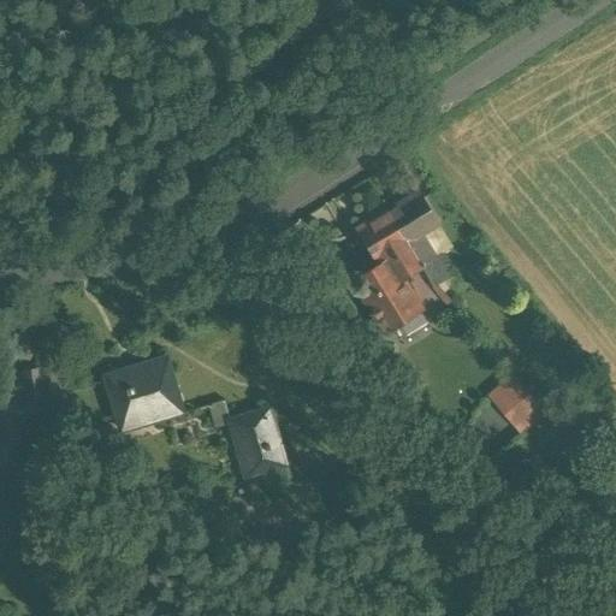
[(402,182),(372,200),(394,235),(408,225),(422,217),(402,182)]
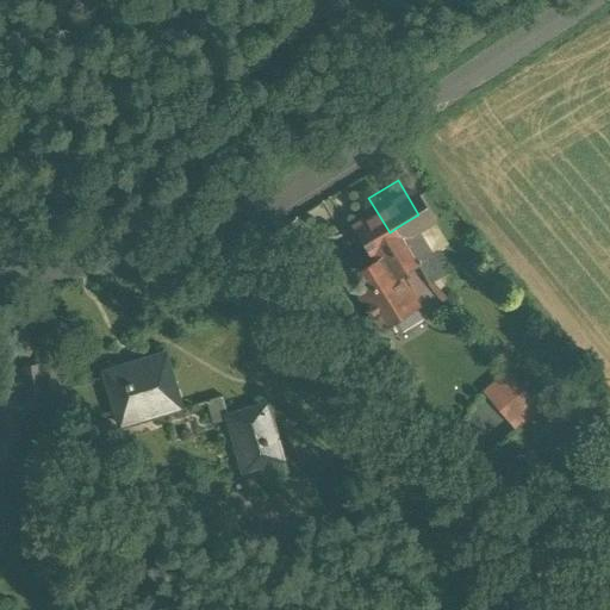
[(390,232),(368,198),(340,216),(361,249),(362,248),(390,232)]
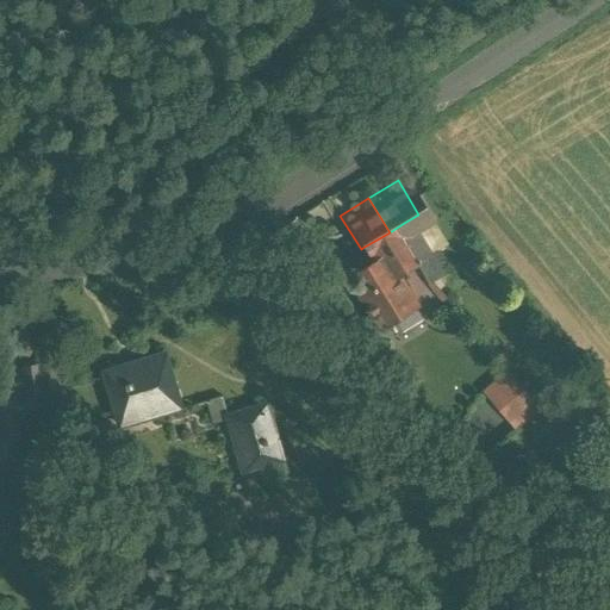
[(404,223),(390,232),(403,255),(417,246),(404,223)]
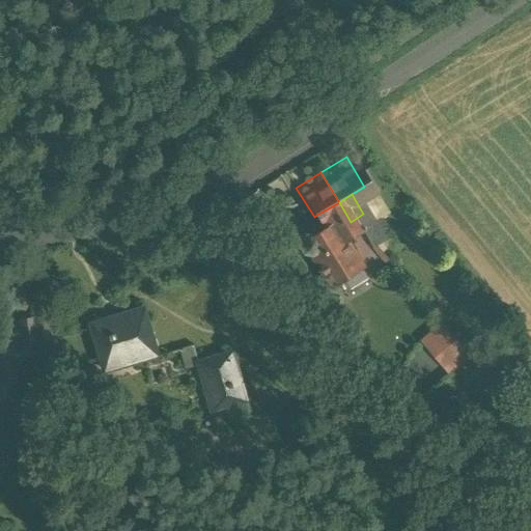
[(350,258),(333,231),(352,223),(351,222),(339,202),(315,216),(317,220),(303,228),(297,226),(289,229),(288,236),(292,243),(299,245),(312,266),(311,273),(314,279),(322,281),(328,278),(330,271),(350,258)]
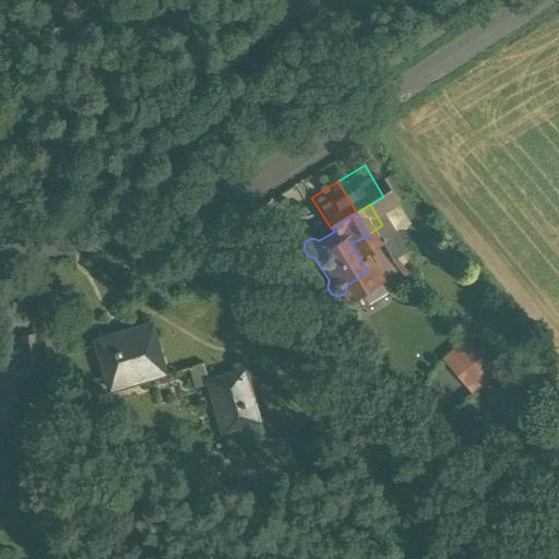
[(382,225),(369,234),(370,235),(381,252),(399,241),(387,223),(382,225)]
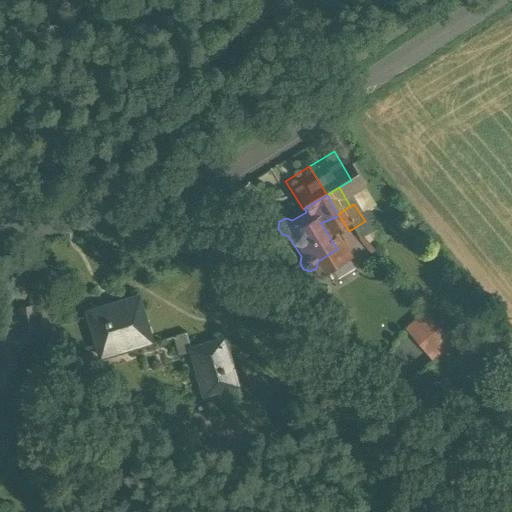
[(138,300),(90,315),(104,360),(152,345),(138,300)]
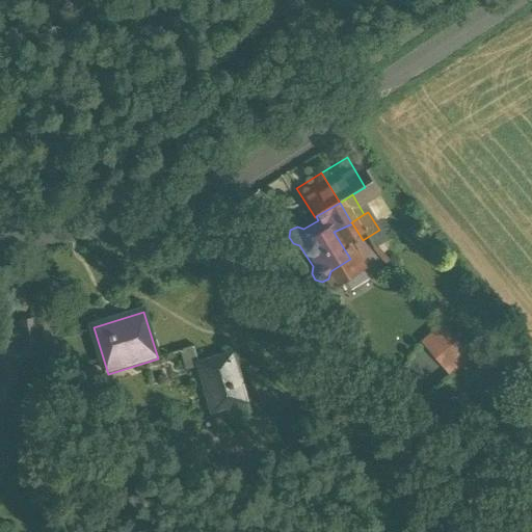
[(51,318),(36,320),(38,342),(52,340),(51,318)]
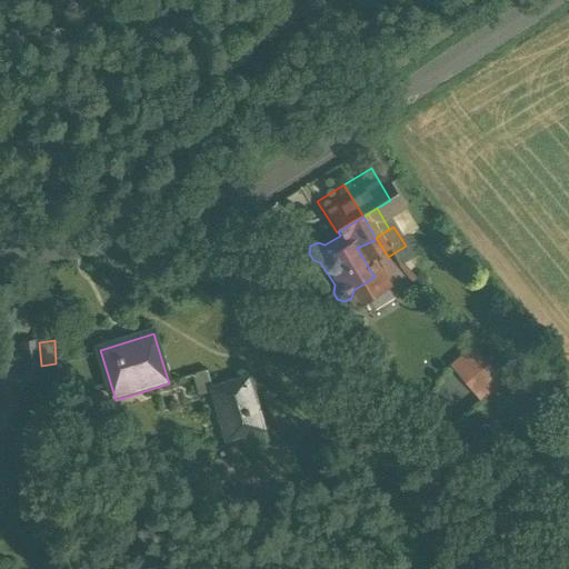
[(41,366),(39,342),(22,345),(23,371),(41,366)]
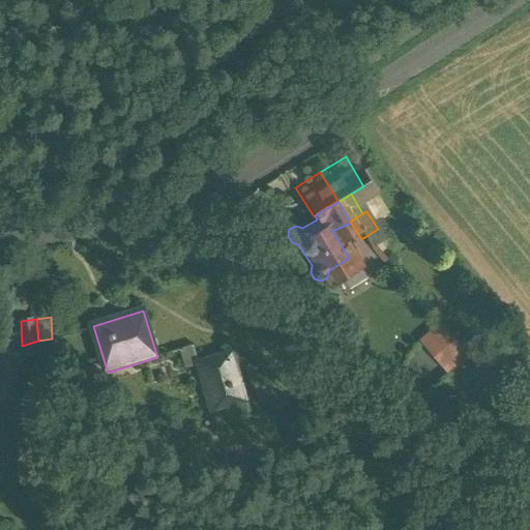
[(467,354),(442,324),(420,342),(446,372),(467,354)]
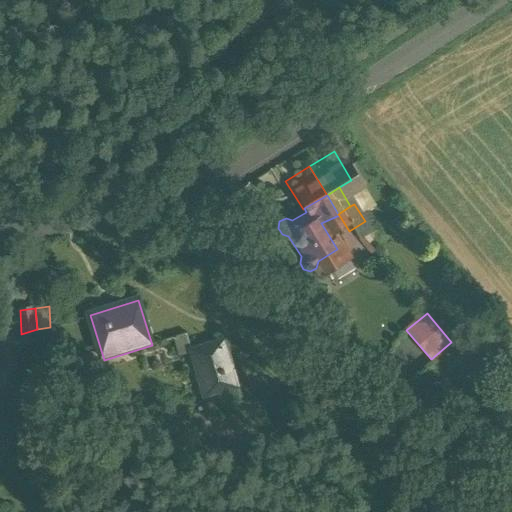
[(238,375),(224,331),(192,341),(204,381),(219,377),(220,381),(238,375)]
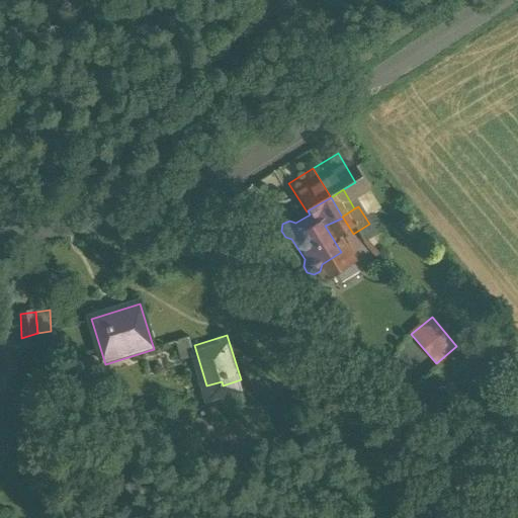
[(241,379),(223,385),(228,401),(251,394),(246,377),(241,379)]
